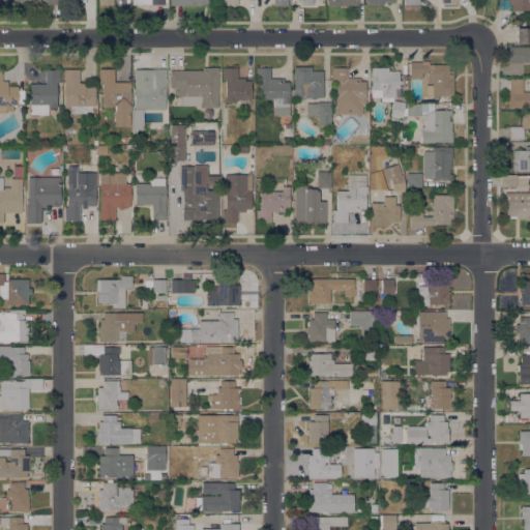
[(529,11),(528,11),(528,10),(511,10),(511,4),(509,4),(509,0),(529,0),(529,11)]
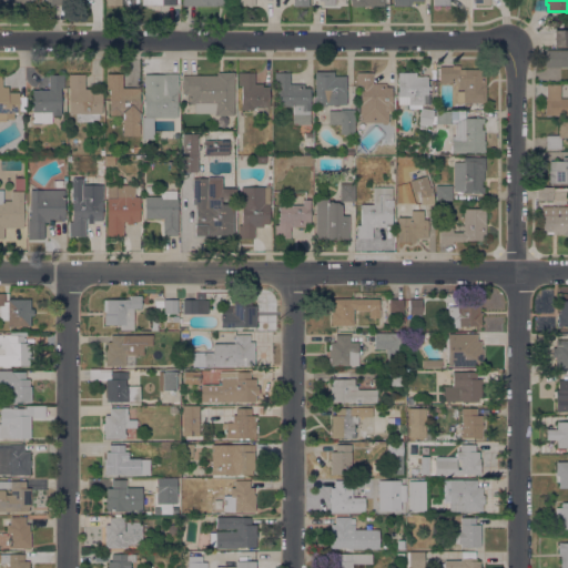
[(554,30),(567,30),(567,27),(564,27),(564,17),(567,17),(567,47),(554,47),(554,30)]
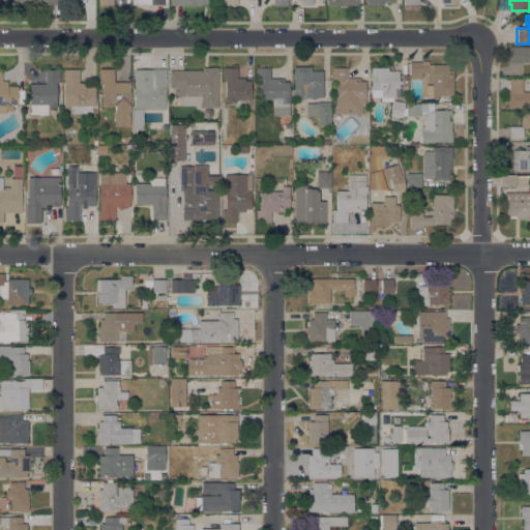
[(529,47),(529,62),(508,62),(508,48),(529,47)]
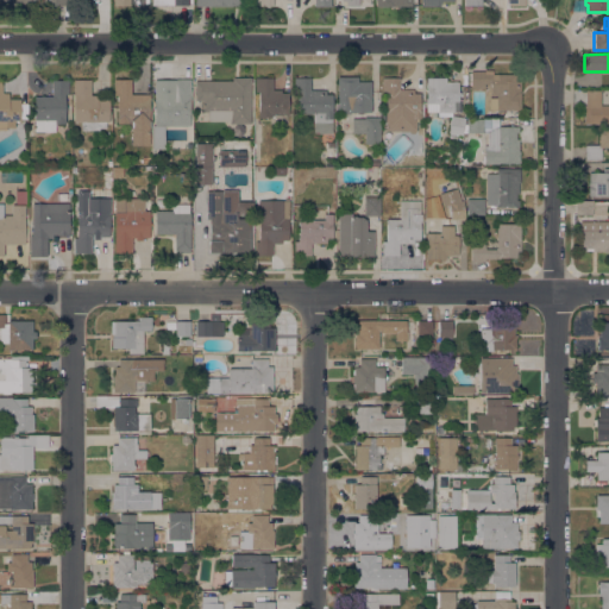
[(521,110),(497,110),(489,110),(489,98),(496,98),(496,95),(490,95),(490,83),(484,83),(484,88),(471,88),(471,71),(484,71),(484,74),(516,74),(516,82),(521,82),(521,110)]
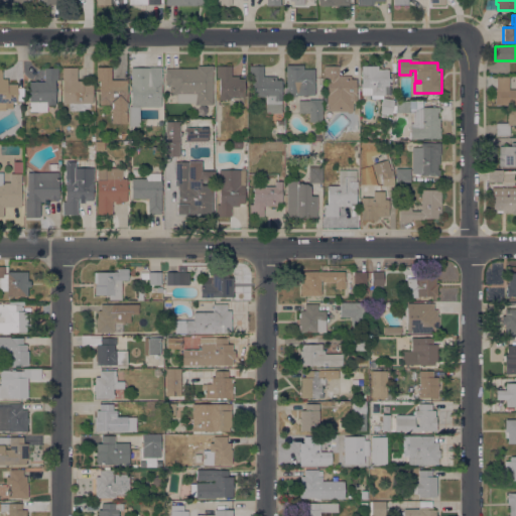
[(314,86),(309,86),(309,93),(298,93),(286,93),(286,66),(303,65),(303,69),(314,69),(314,86)]
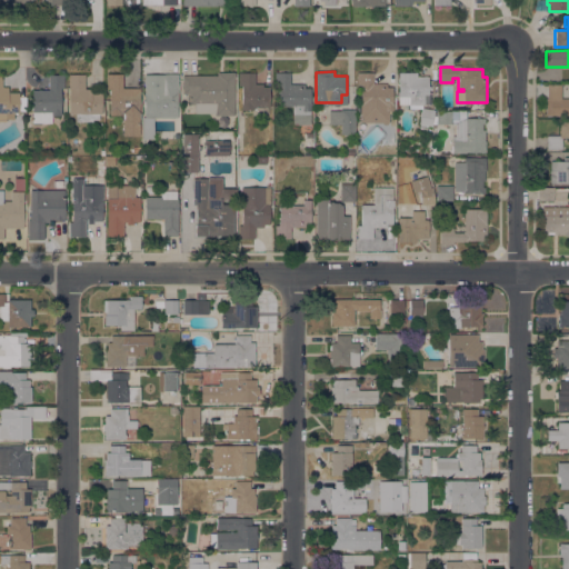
[(217,76),(217,72),(235,72),(235,116),(215,116),(215,113),(195,113),(195,105),(189,105),(189,95),(182,95),(182,76),(217,76)]
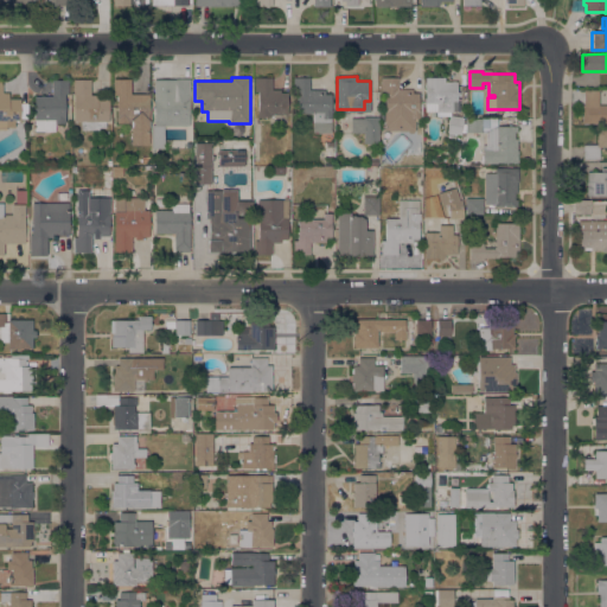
[(325,90),(325,94),(331,94),(331,133),(313,133),(313,113),(298,113),(296,91),(294,91),(293,77),(310,77),(310,90),(325,90)]
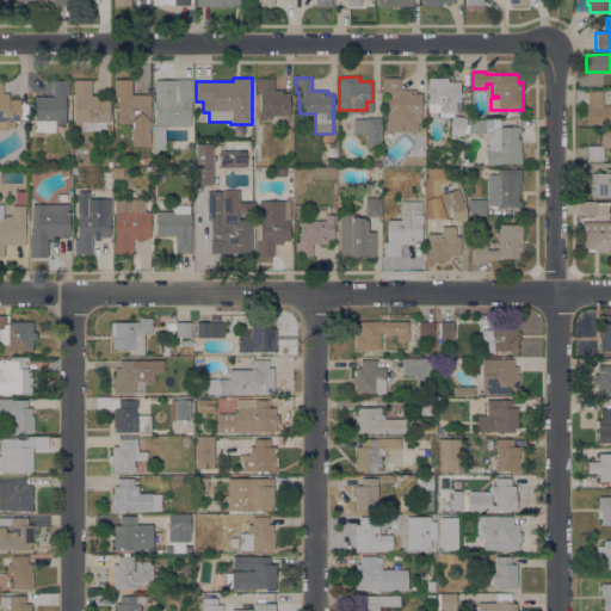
[(415,90),(415,94),(421,94),(421,111),(423,111),(423,119),(421,119),(421,123),(418,123),(418,131),(387,131),(387,112),(388,112),(388,92),(383,92),(383,78),(401,78),(401,90),(415,90)]
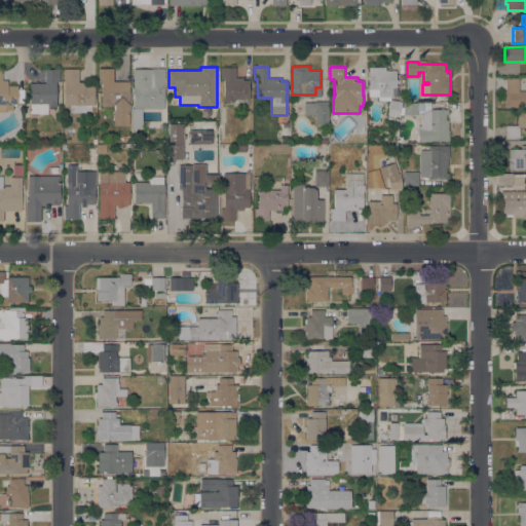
[(396,87),(392,87),(392,88),(393,88),(393,92),(392,92),(392,97),(368,97),(368,89),(368,84),(369,84),(369,73),(368,73),(368,67),(385,67),(385,70),(396,70),(396,87)]
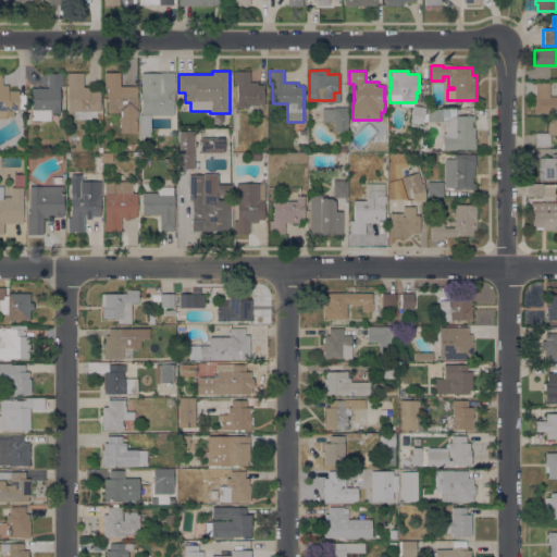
[(249,72),(249,83),(257,83),(257,85),(263,85),(263,104),(248,104),(248,107),(236,107),(236,102),(237,102),(237,83),(234,83),(234,72),(249,72)]
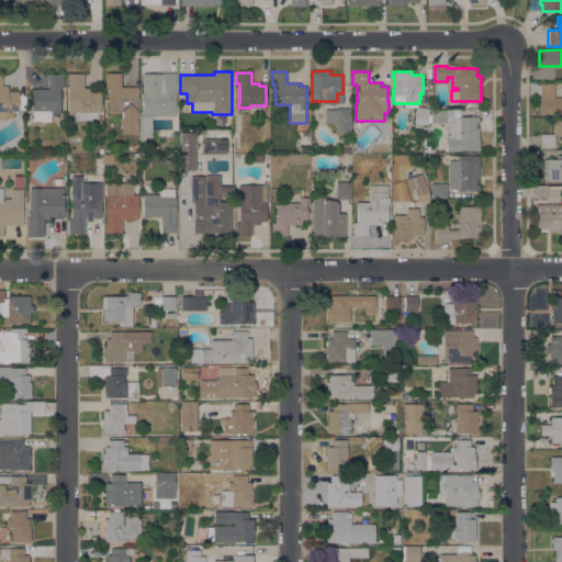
[(19,91),(19,112),(13,112),(13,119),(0,119),(0,74),(2,74),(2,86),(8,86),(8,91),(19,91)]
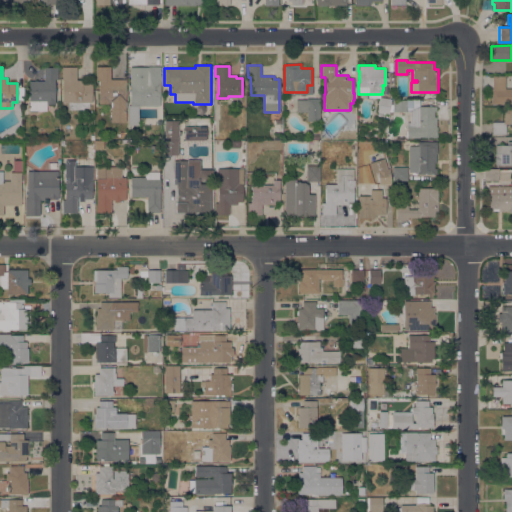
[(44,81),(44,68),(58,67),(58,79),(54,79),(55,104),(46,104),(46,110),(29,111),(29,81),(44,81)]
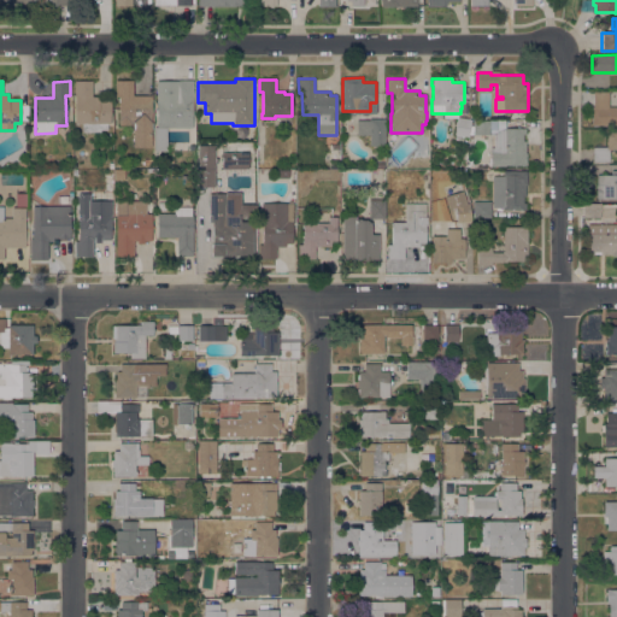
[(75,123),(75,81),(92,81),(93,97),(99,97),(99,100),(111,100),(111,123),(107,123),(107,129),(100,129),(100,131),(82,131),(82,123),(75,123)]
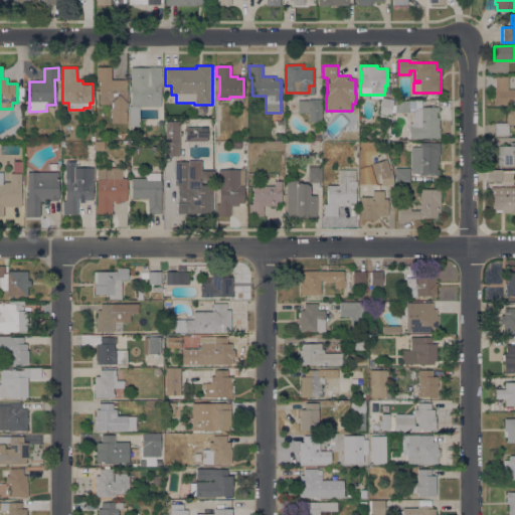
[(127,79),(127,124),(112,124),(112,102),(109,102),(109,105),(99,105),(99,80),(97,80),(97,67),(111,67),(111,79),(127,79)]
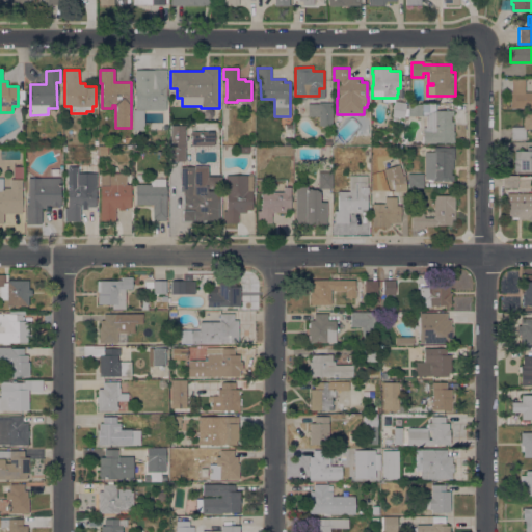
[(166,70),(166,110),(135,110),(135,70),(152,70),(166,70)]
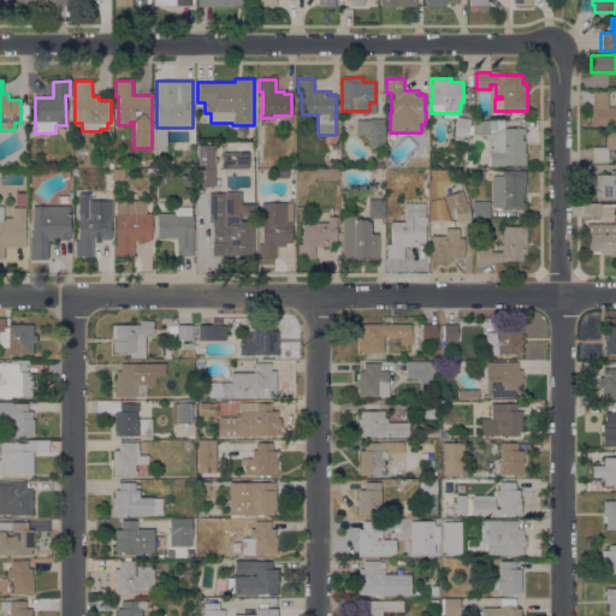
[(615,125),(591,125),(591,107),(592,107),(592,92),(608,92),(608,107),(615,107),(615,125)]
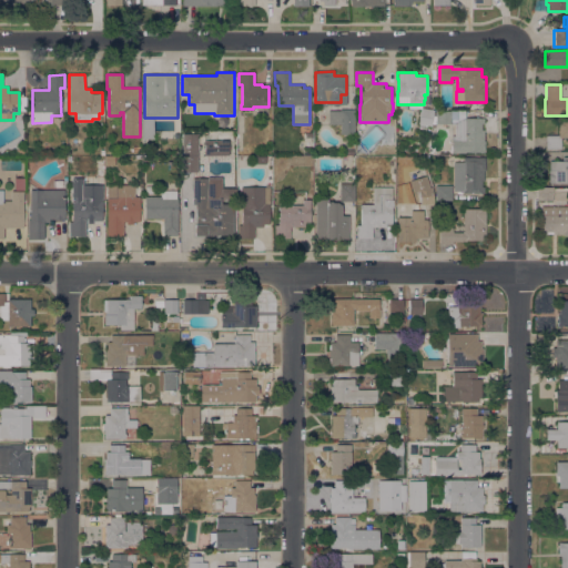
[(430,127),(426,125),(425,130),(419,129),(419,124),(418,124),(422,108),(434,110),(430,127)]
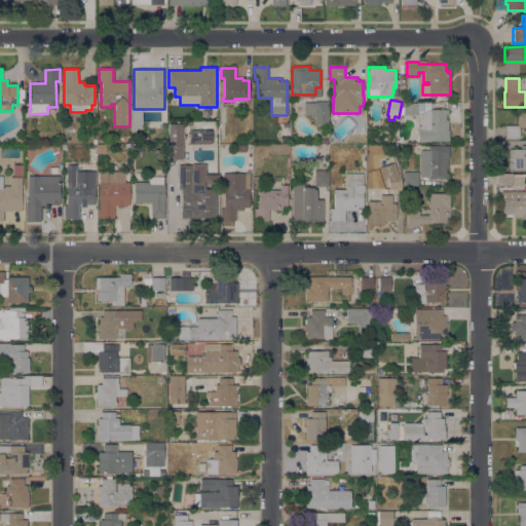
[(304,115),(304,103),(316,103),(316,101),(328,101),(328,122),(314,123),(314,115),(304,115)]
